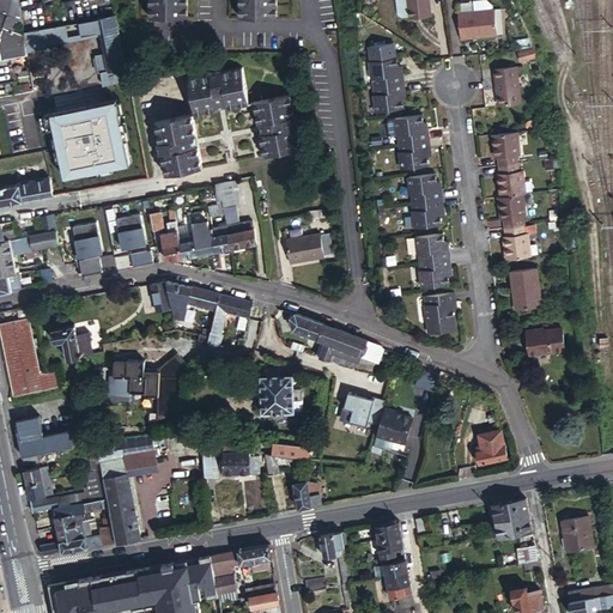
[(0,0),(0,11),(8,14),(22,19),(18,0),(0,0)]
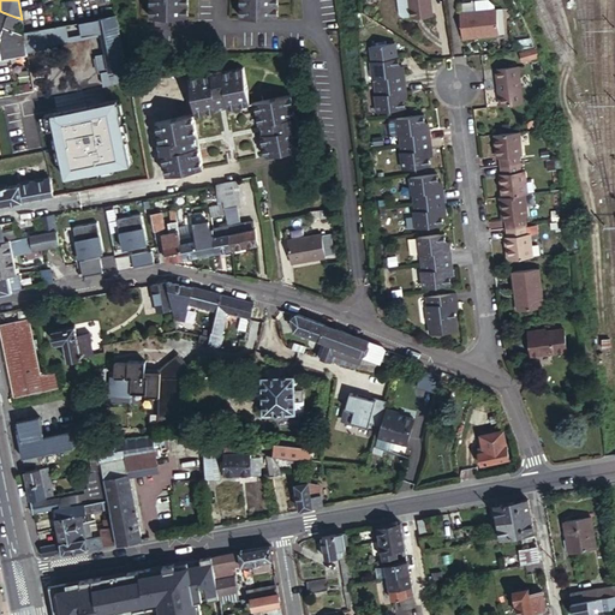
[(147,0),(148,12),(185,13),(185,0),(147,0)]
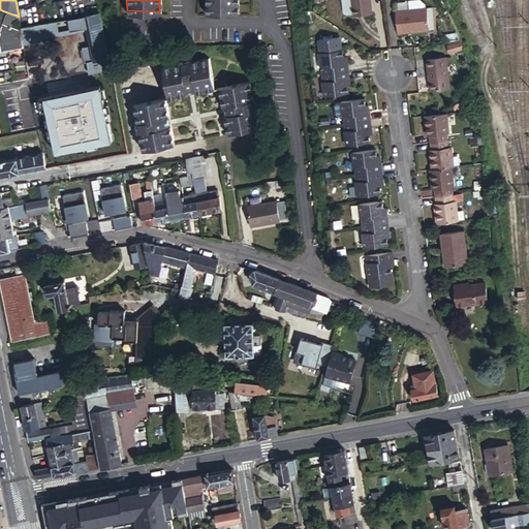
[(204,0),(204,12),(237,13),(237,0),(204,0)]
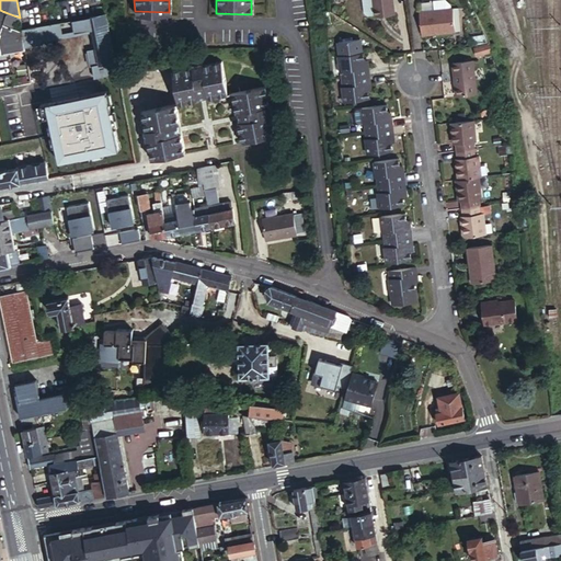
[(392,0),(371,0),(374,14),(393,12),(392,0)]
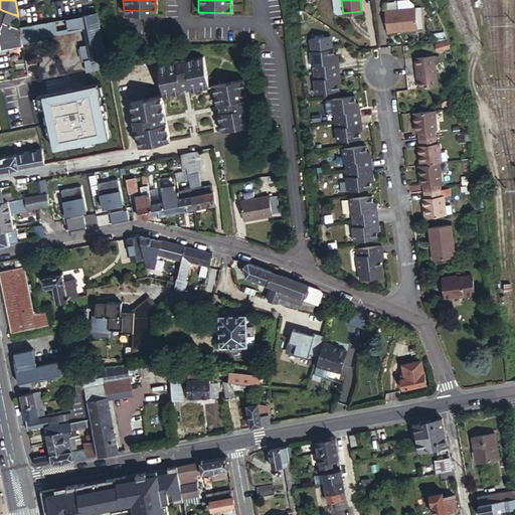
[(398,9),(412,7),(412,2),(408,0),(398,0),(397,0),(398,9)]
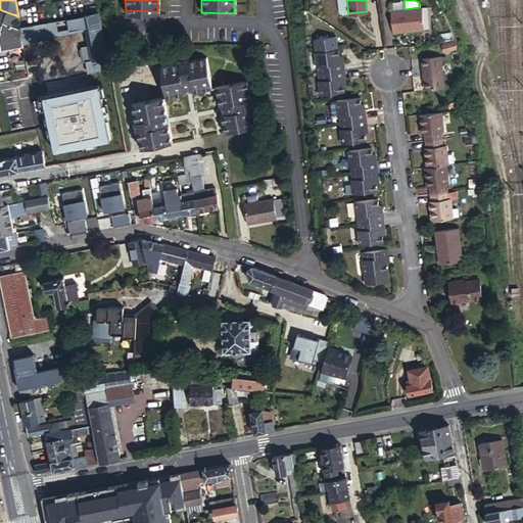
[(405,9),(390,11),(392,32),(424,29),(421,7),(419,7),(405,9)]
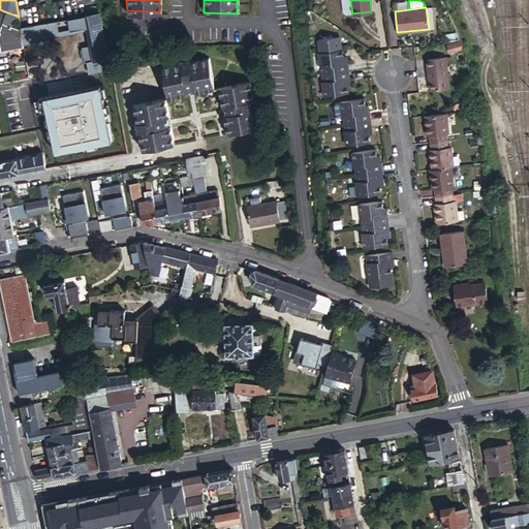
[(0,41),(2,51),(25,48),(23,41),(22,31),(3,24),(7,12),(0,9),(0,31),(0,41)]
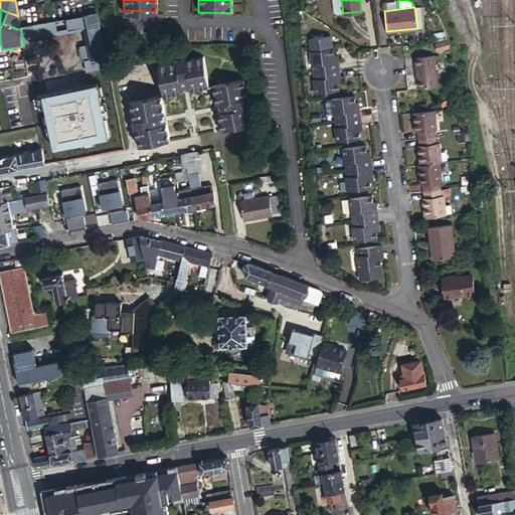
[(94,69),(109,66),(99,12),(83,15),(94,69)]
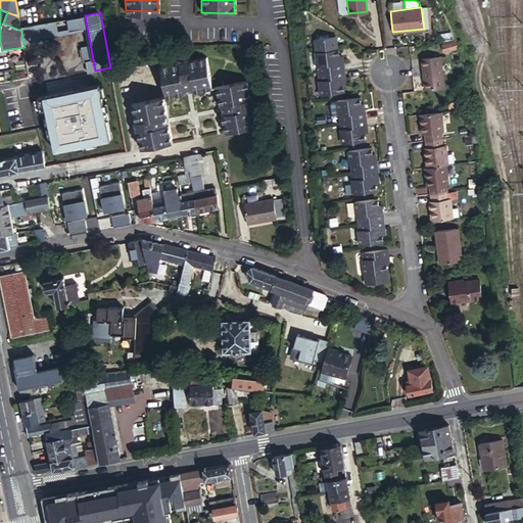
[(22,41),(39,38),(43,37),(41,27),(21,31),(22,41)]
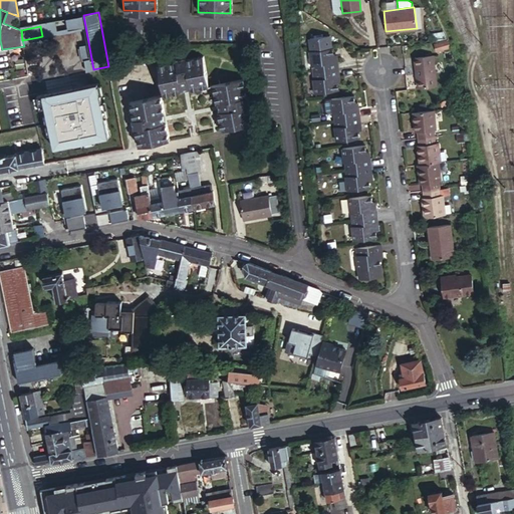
[(311,48),(331,46),(329,34),(309,36),(311,48)]
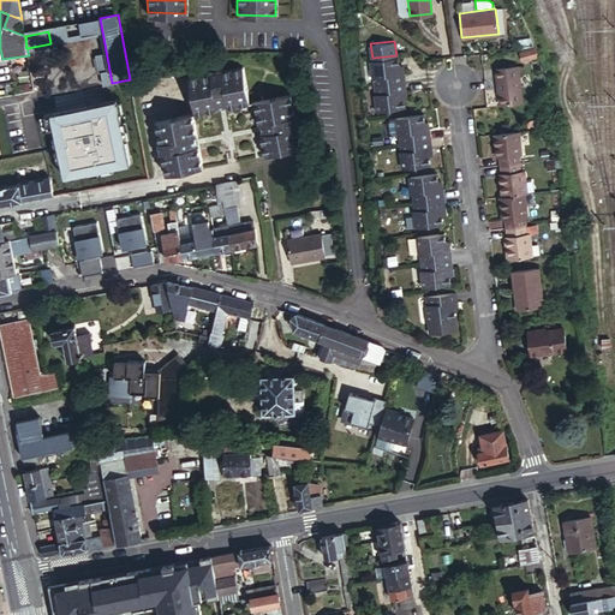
[(27,48),(29,55),(47,52),(46,45),(27,48)]
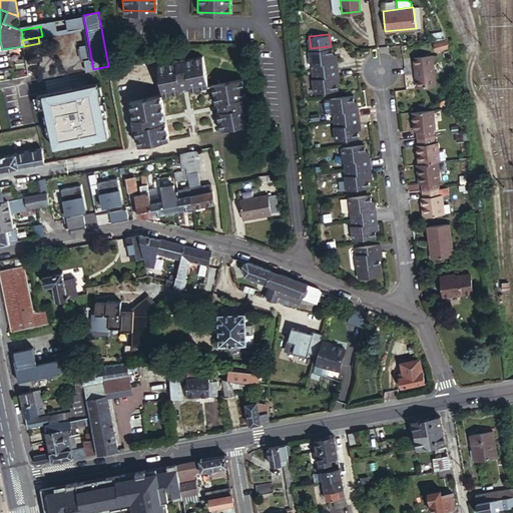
[(331,46),(311,48),(310,49),(311,63),(314,62),(314,69),(338,66),(337,59),(334,59),(333,54),(332,46),(331,46)]
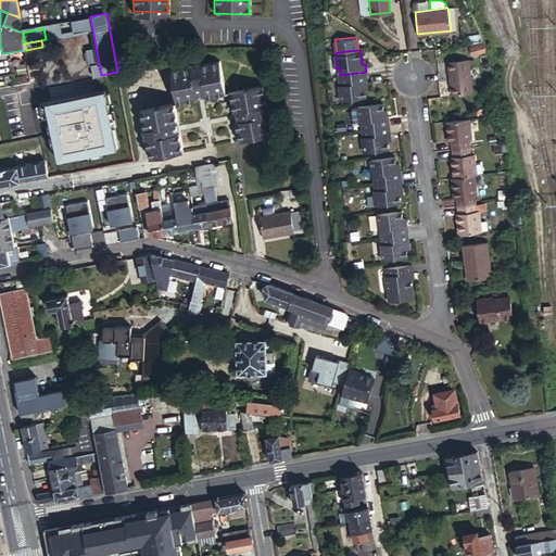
[(466,59),(446,61),(451,93),(470,91),(466,59)]
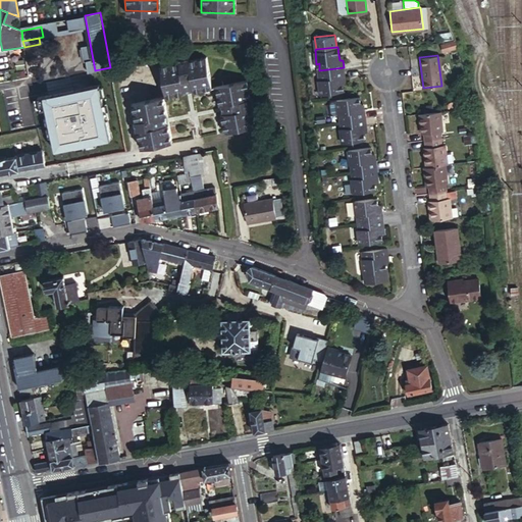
[(199,137),(254,127),(250,108),(252,108),(250,98),(249,98),(246,81),(212,87),(207,57),(188,60),(187,59),(177,60),(177,61),(159,65),(165,95),(133,101),(136,119),(134,119),(136,129),(137,129),(140,148),(193,138),(191,128),(198,127),(199,137)]
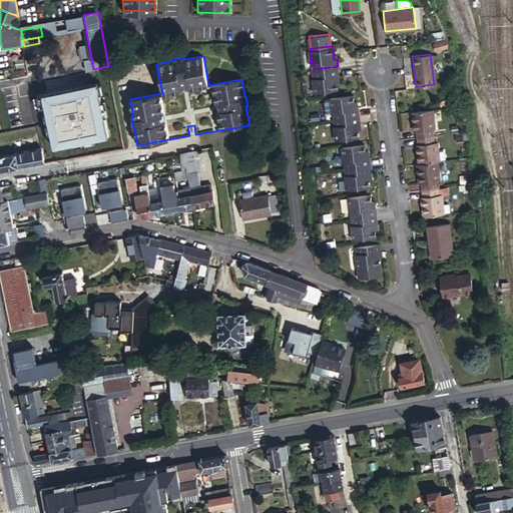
[(339,74),(338,66),(314,69),(315,77),(313,77),(315,91),(338,88),(336,80),(336,74),(339,74)]
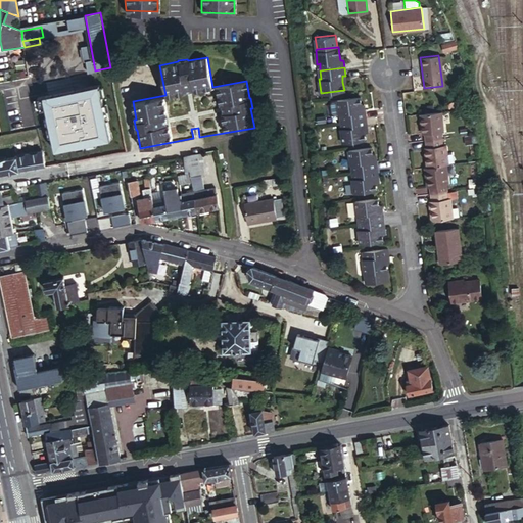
[(99,99),(116,96),(112,75),(95,78),(99,99)]
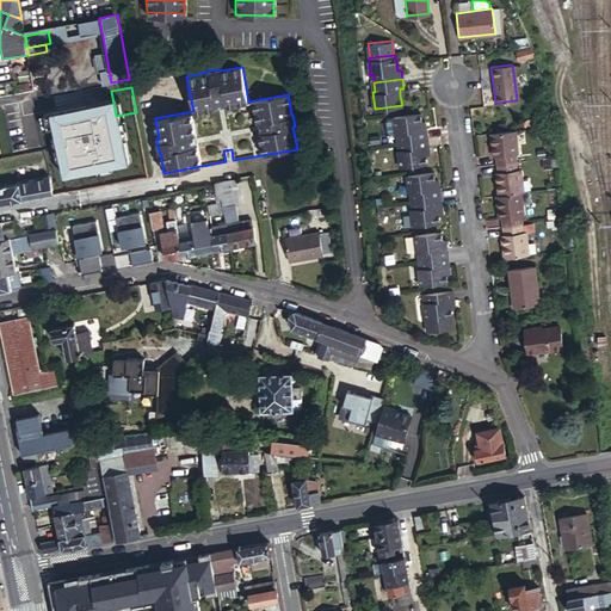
[(396,131),(396,141),(425,137),(424,128),(420,129),(419,121),(419,113),(392,116),(394,131),(396,131)]
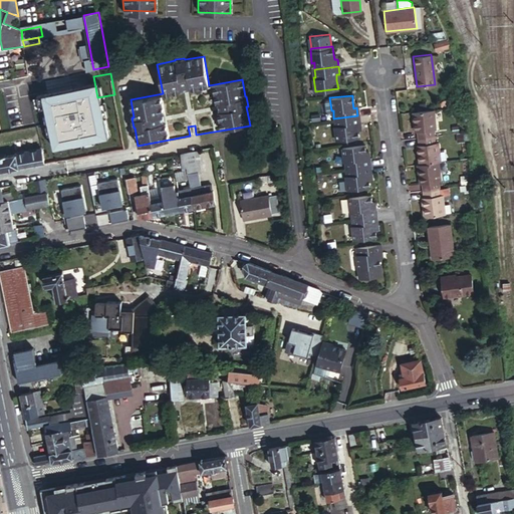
[(108,97),(100,98),(103,112),(110,110),(108,97)]
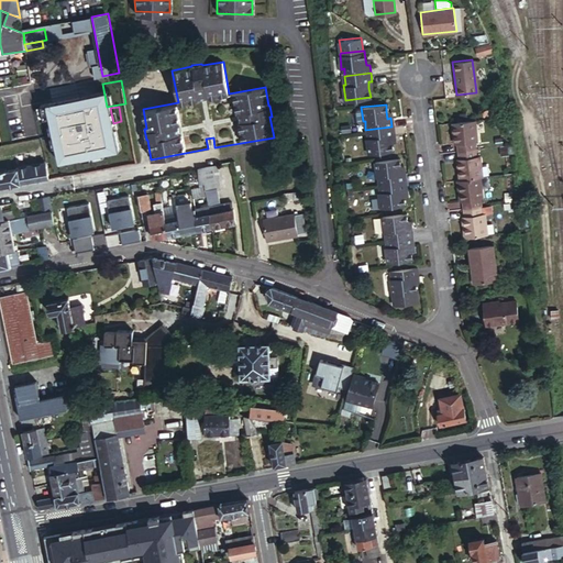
[(477,140),(474,119),(451,121),(453,135),(456,135),(456,142),(457,150),(475,147),(474,141),(477,140)]
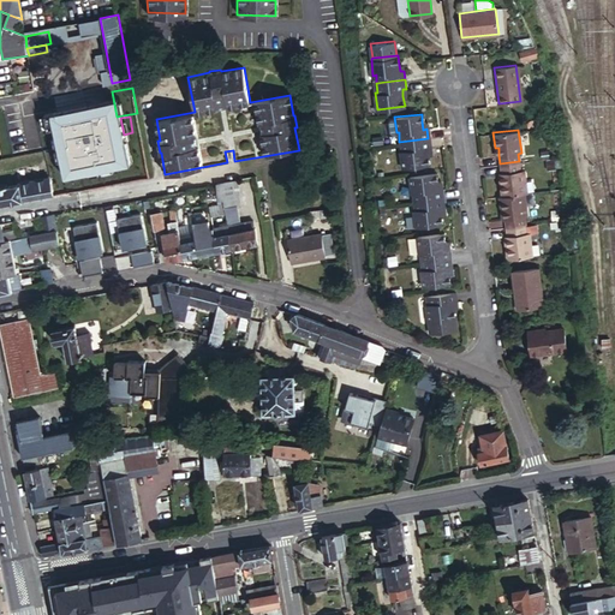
[(137,161),(145,160),(142,137),(133,139),(137,161)]
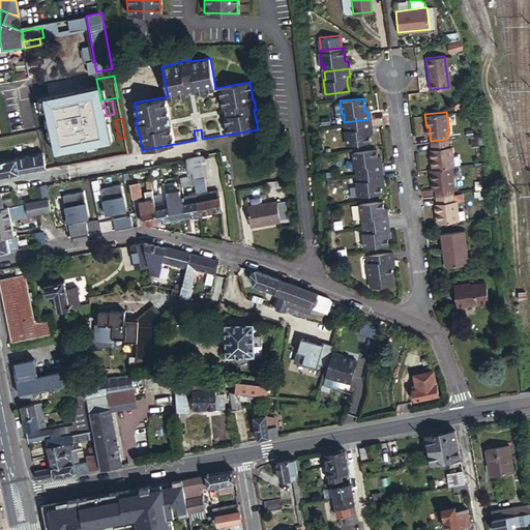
[(369,119),(344,122),(345,129),(344,129),(345,144),(369,141),(367,133),(366,127),(370,126),(369,119)]
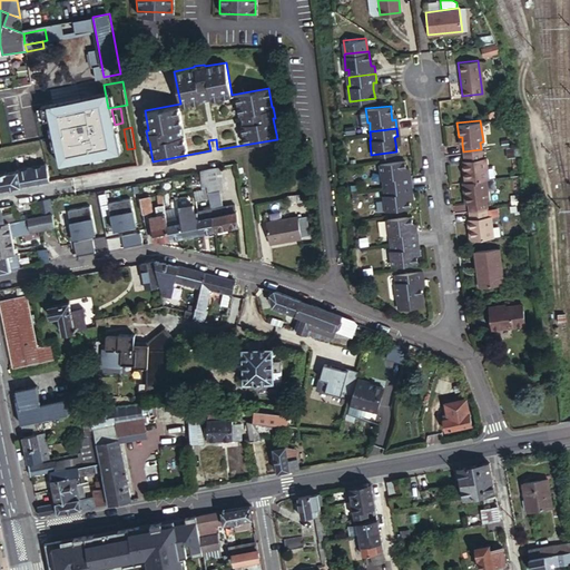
[(482,157),(481,149),(463,151),(464,159),(465,166),(462,166),(464,180),(484,178),(488,178),(485,156),(482,157)]
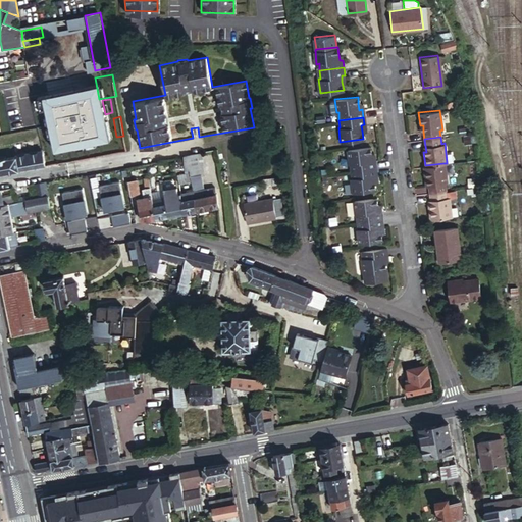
[(349,162),(350,170),(373,167),(372,159),(369,160),(368,154),(367,146),(344,149),(346,163),(349,162)]
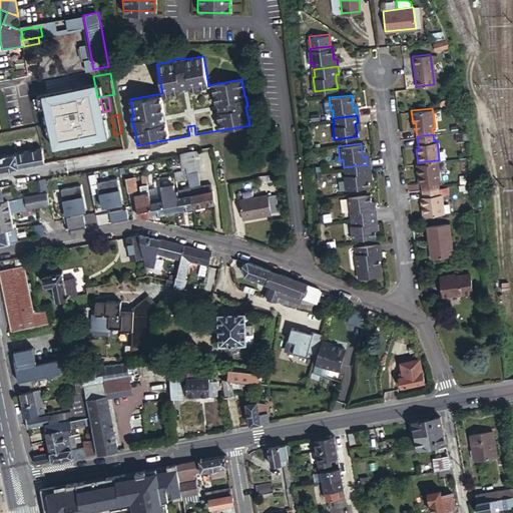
[(0,171),(43,163),(40,148),(13,153),(14,154),(0,156),(0,171)]
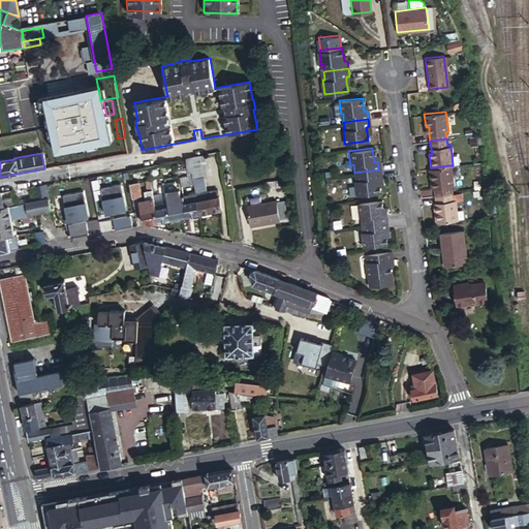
[(431,167),(429,168),(431,182),(433,182),(434,188),(434,195),(449,193),(449,186),(453,186),(449,165),(431,167)]
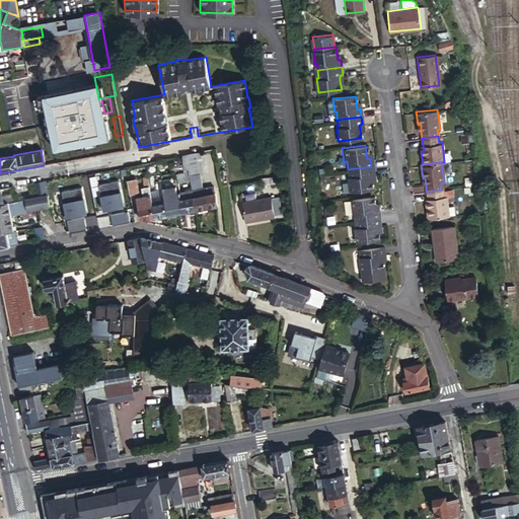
[(371,166),(348,169),(348,175),(346,176),(348,191),(371,188),(369,179),(369,174),(371,173),(371,166)]
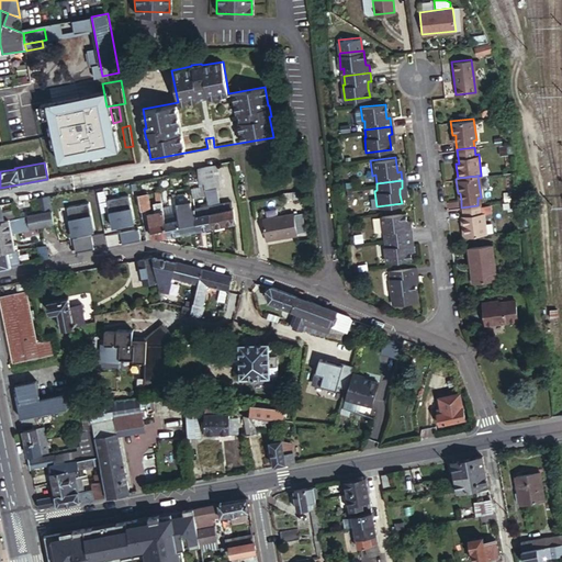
[(120,182),(110,183),(113,199),(122,198),(120,182)]
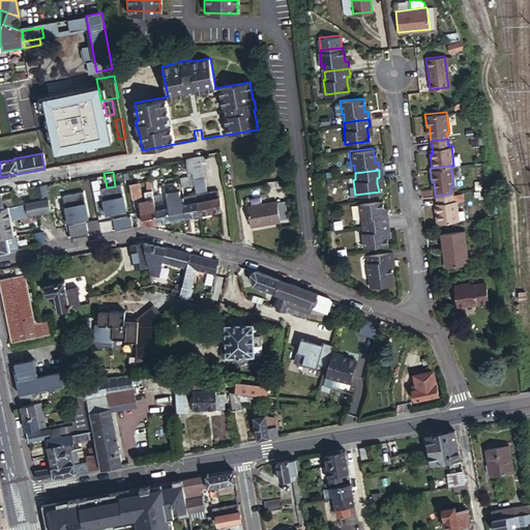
[(188,176),(180,178),(182,187),(190,186),(188,180),(188,176)]
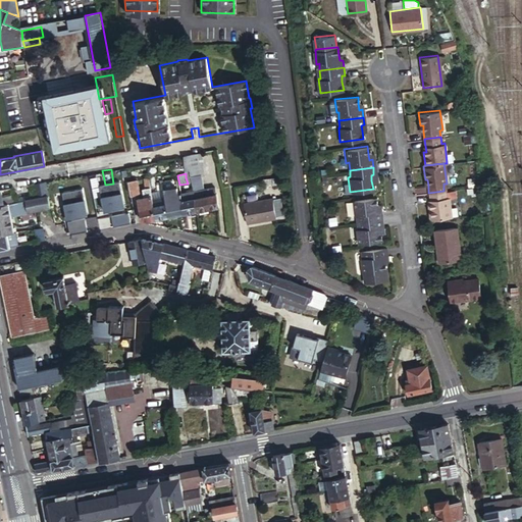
[(194,191),(197,210),(219,205),(217,194),(208,195),(206,188),(200,190),(197,175),(190,176),(193,191),(194,191)]
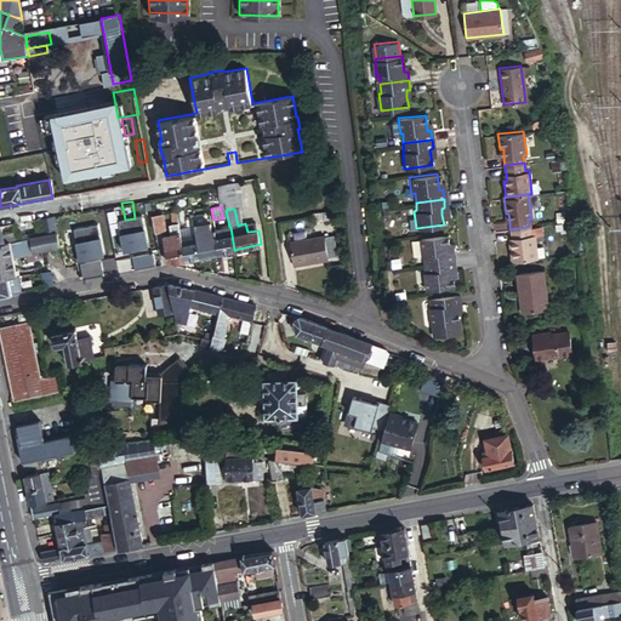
[(181,229),(177,211),(171,212),(174,226),(170,227),(171,234),(165,235),(171,262),(187,258),(182,238),(181,229)]
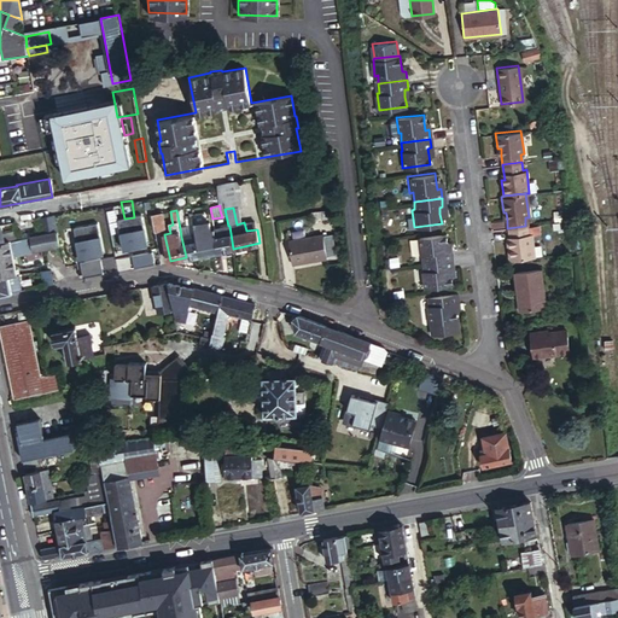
[(331,217),(330,211),(312,214),(313,221),(331,217)]
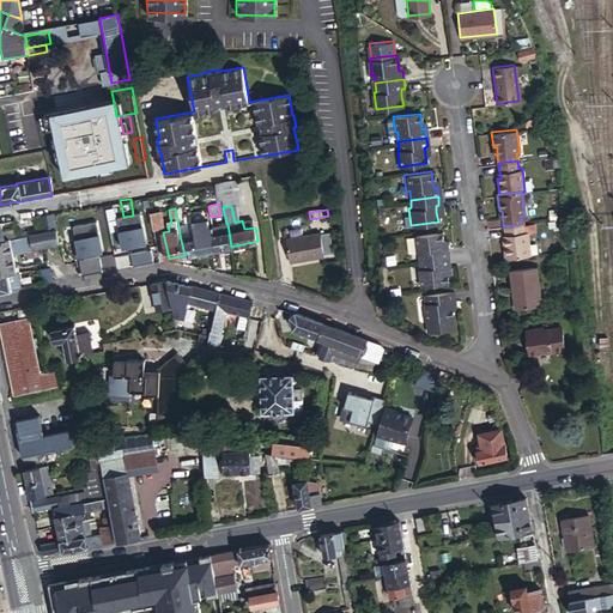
[(163,228),(159,211),(151,213),(152,223),(153,229),(163,228)]
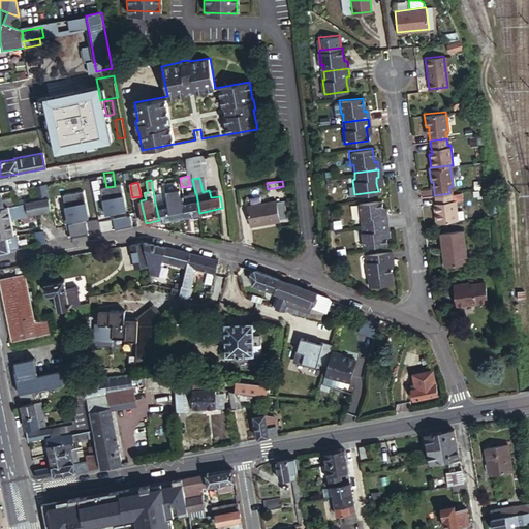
[(47,183),(33,186),(36,200),(50,198),(47,183)]
